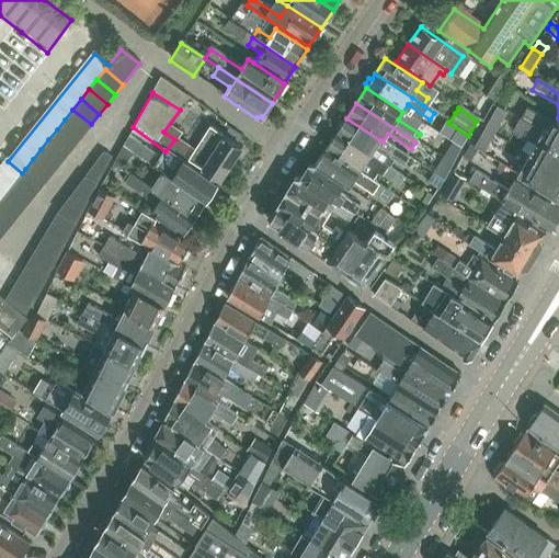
[(83,134),(91,124),(72,110),(65,120),(83,134)]
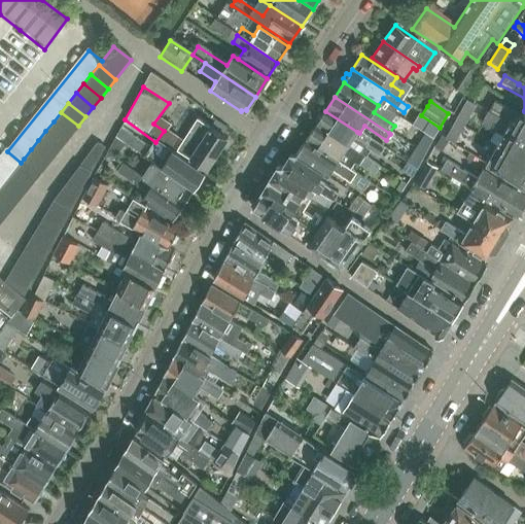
[(493,103),(487,113),(514,129),(513,130),(524,137),(524,111),(524,110),(520,117),(493,103)]
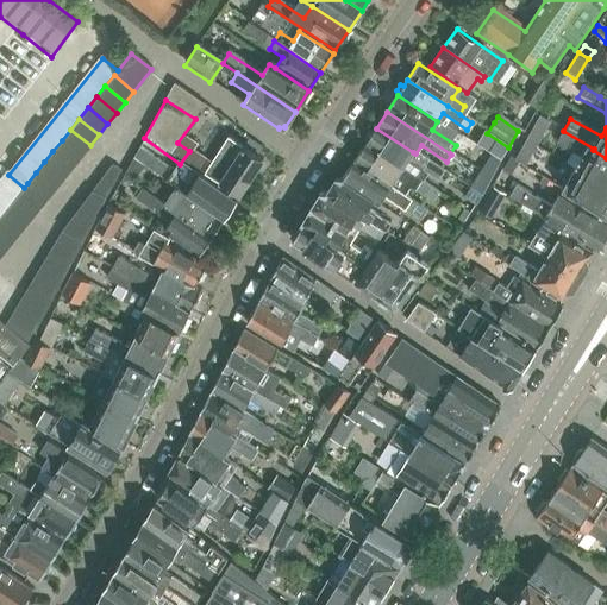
[(364,145),(364,146),(401,170),(407,162),(421,171),(427,162),(415,153),(413,152),(376,128),(371,134),(367,136),(363,142),(364,145)]
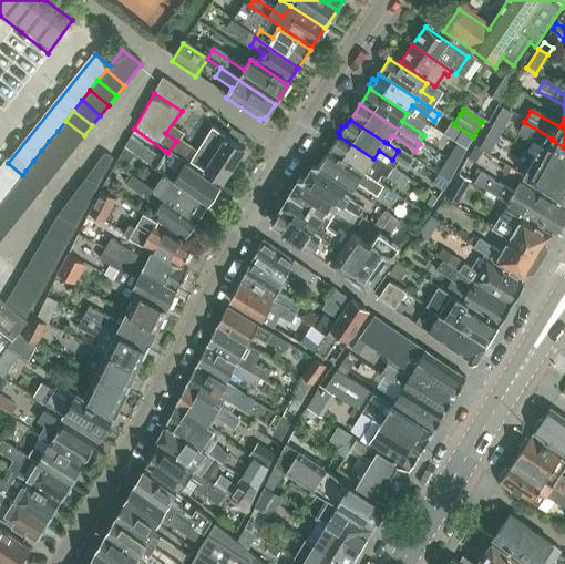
[(76,145),(84,135),(65,121),(58,131),(76,145)]
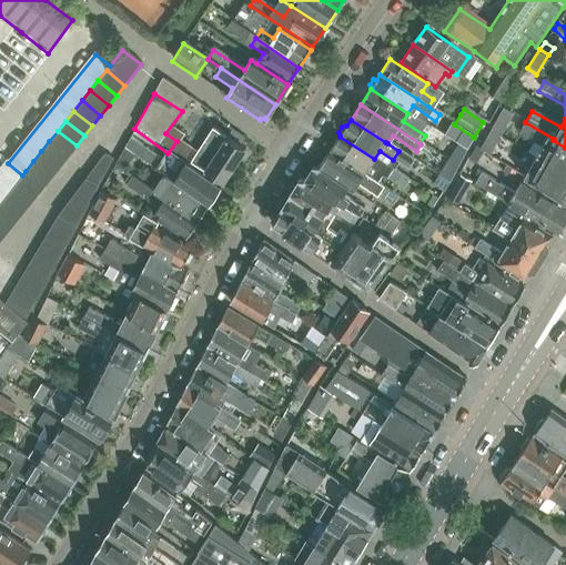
[(525,122),(518,134),(547,150),(528,182),(564,204),(565,201),(565,148),(553,140),(554,139),(525,122)]
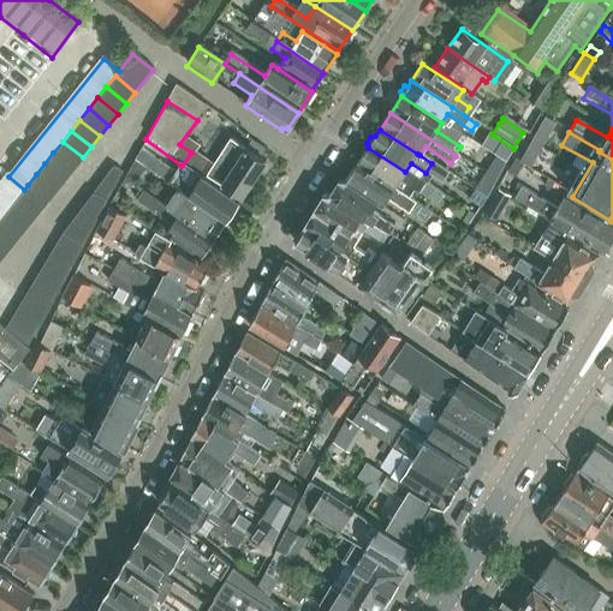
[(206,177),(240,199),(265,163),(244,150),(228,141),(206,177)]
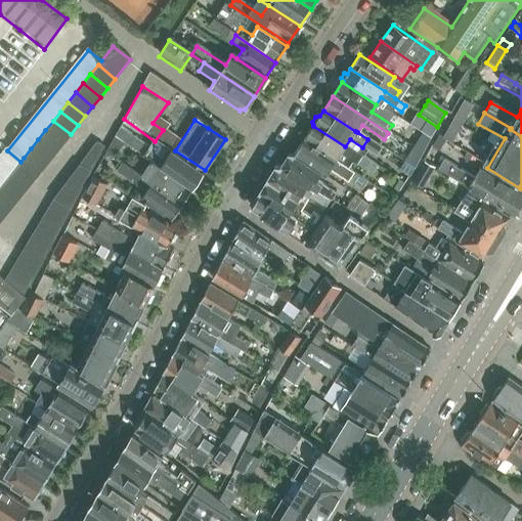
[(62,143),(71,134),(53,121),(45,130),(62,143)]
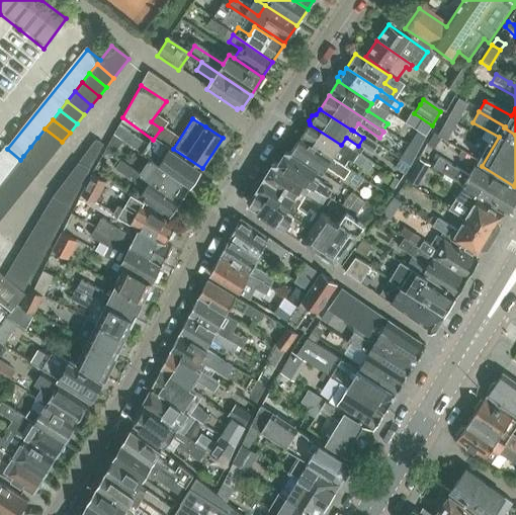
[(341,145),(310,124),(299,140),(331,160),(336,154),(366,174),(371,166),(341,145)]
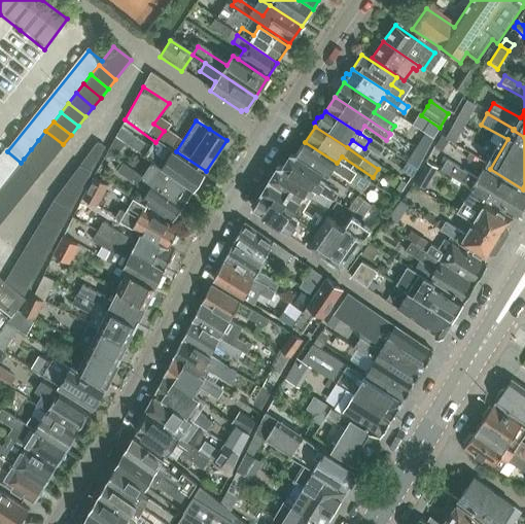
[(56,153),(63,144),(45,131),(38,140),(56,153)]
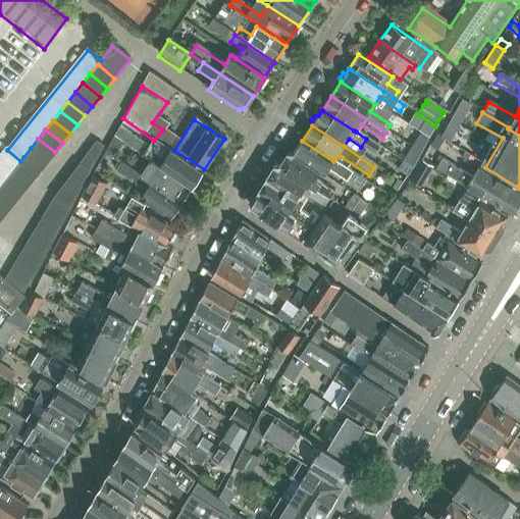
[(412,149),(420,154),(427,140),(420,135),(412,149)]
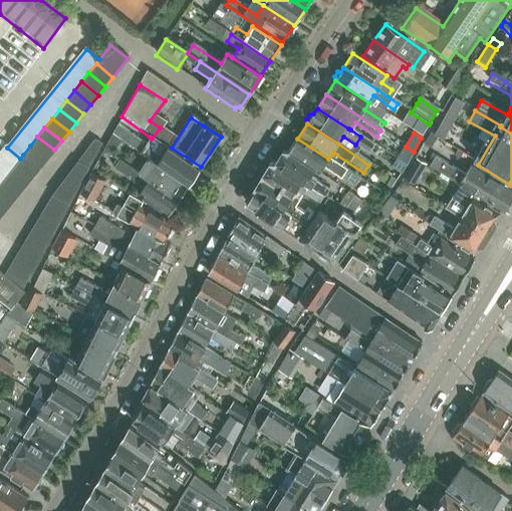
[(47,159),(54,150),(37,137),(30,146),(47,159)]
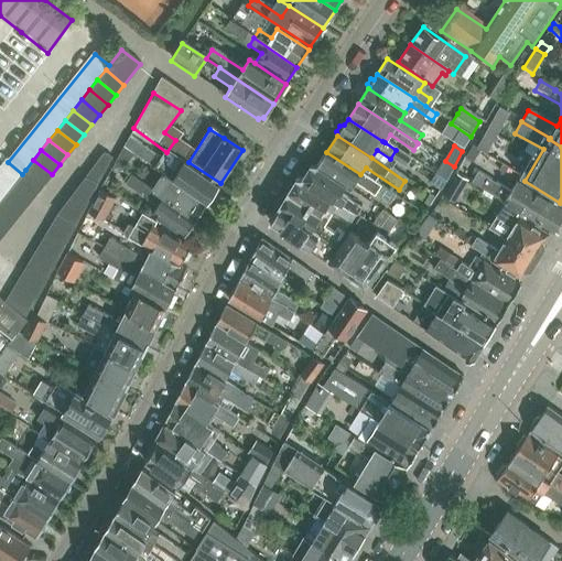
[(360,174),(326,152),(315,169),(313,169),(344,189),(349,192),(355,184),(388,206),(393,197),(360,174)]
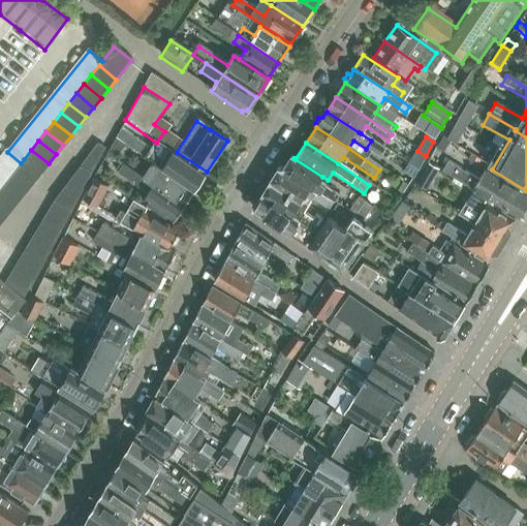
[(96,145),(60,194),(75,203),(103,149),(96,145)]
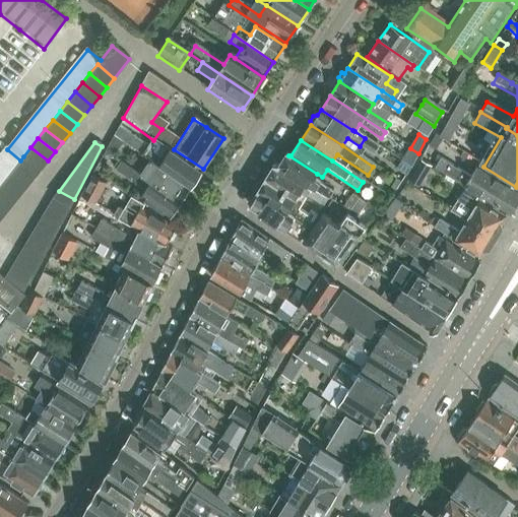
[(40,171),(48,160),(30,147),(23,156),(40,171)]
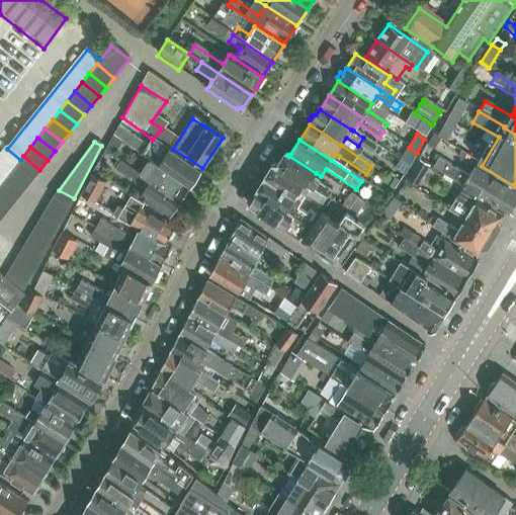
[(417,153),(409,148),(400,162),(409,168),(417,153)]
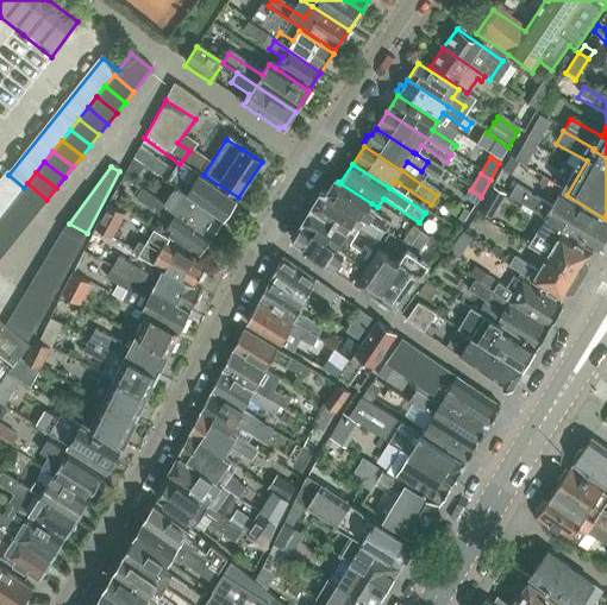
[(24,188),(8,175),(0,186),(0,216),(4,213),(11,202),(19,193),(24,188)]
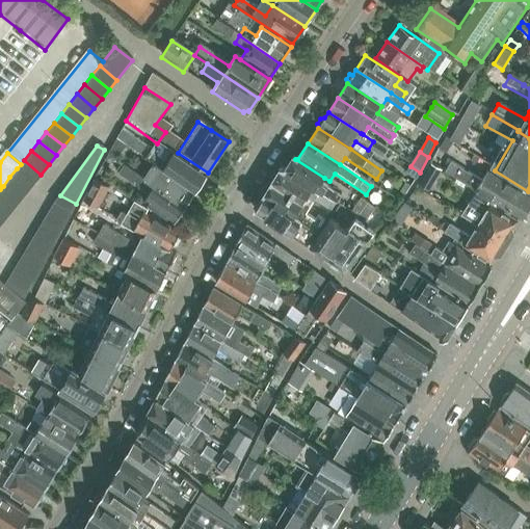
[(162,172),(194,194),(206,177),(174,154),(162,172)]
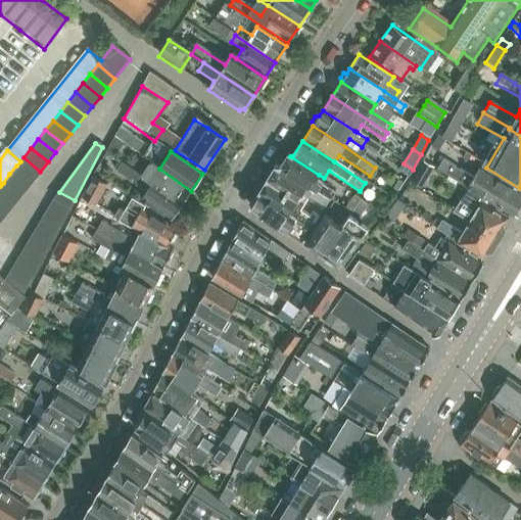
[(319,175),(290,156),(287,156),(287,155),(280,168),(277,168),(326,199),(329,202),(334,194),(314,181),(319,175)]
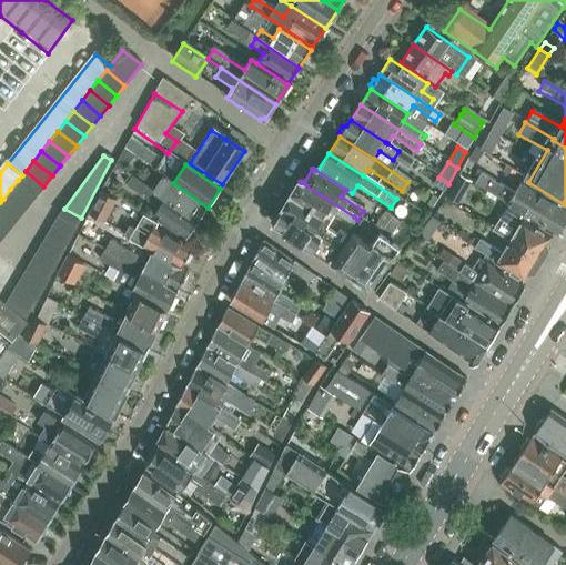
[(37,195),(43,187),(26,171),(22,175),(18,180),(37,195)]
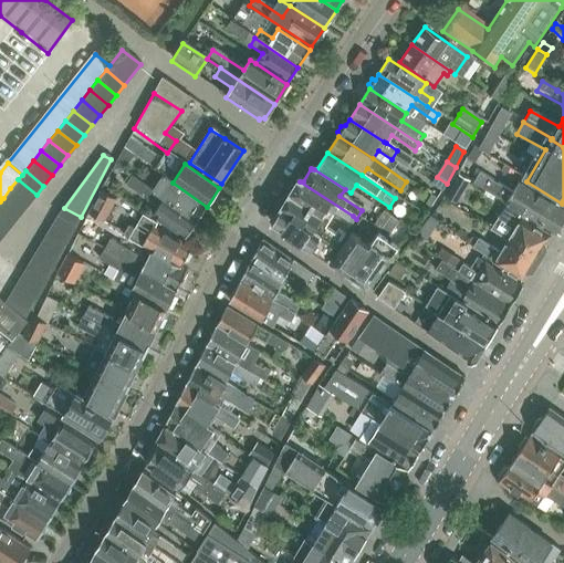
[(163,176),(152,193),(196,223),(207,207),(173,183),(163,176)]
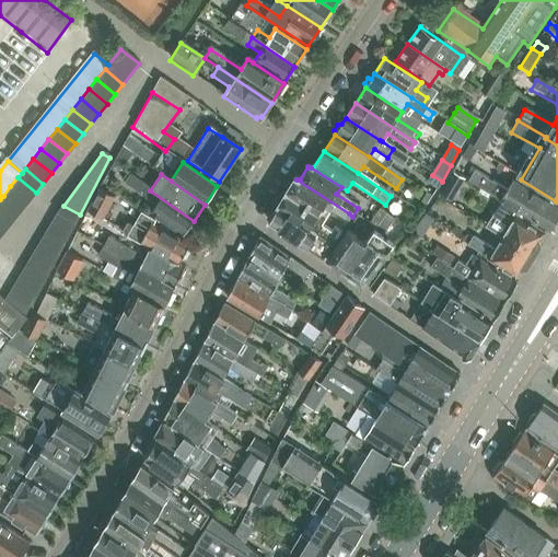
[(28,201),(36,193),(18,177),(10,186),(28,201)]
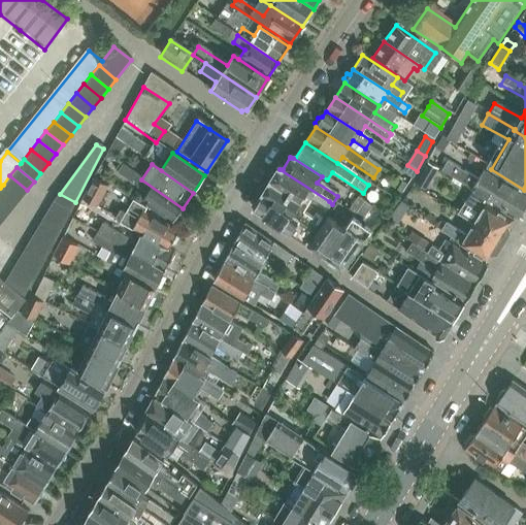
[(123,167),(118,175),(133,186),(148,196),(142,203),(173,224),(183,208),(141,179),(123,167)]
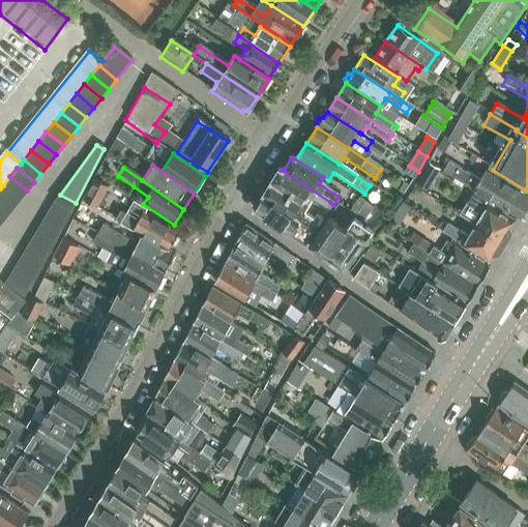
[(277,170),(270,182),(306,207),(312,200),(326,210),(330,202),(281,170),(277,171),(277,170)]
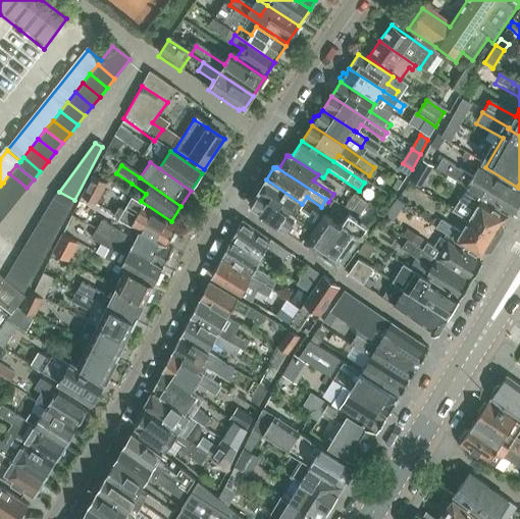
[(465,189),(511,216),(519,201),(519,196),(477,169),(465,189)]
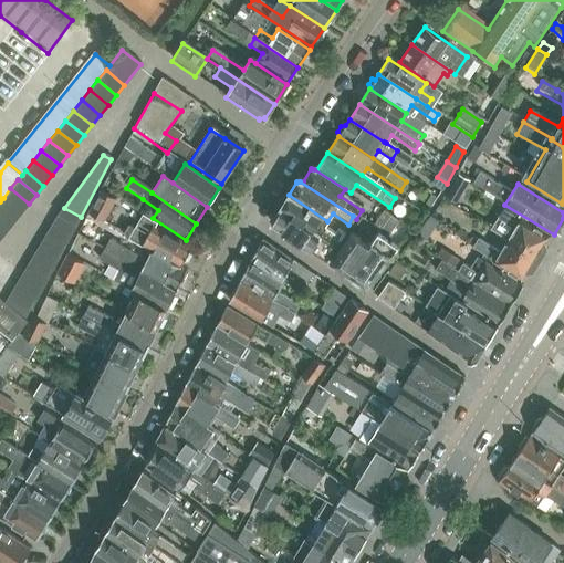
[(22,212),(29,204),(10,188),(3,198),(22,212)]
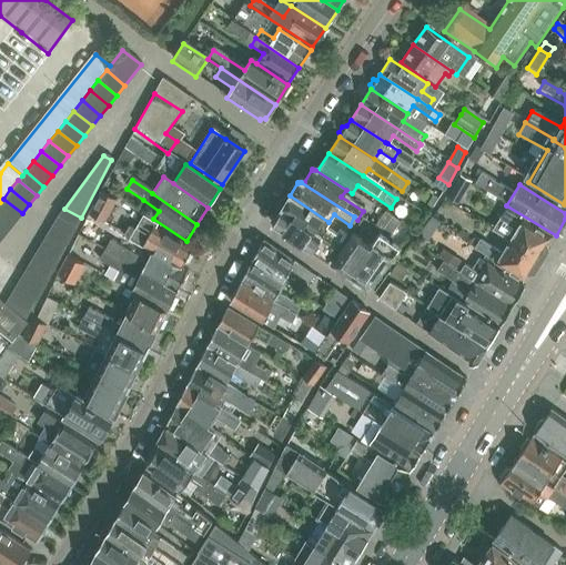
[(99,193),(87,217),(90,218),(103,224),(114,202),(102,195),(99,194),(99,193)]
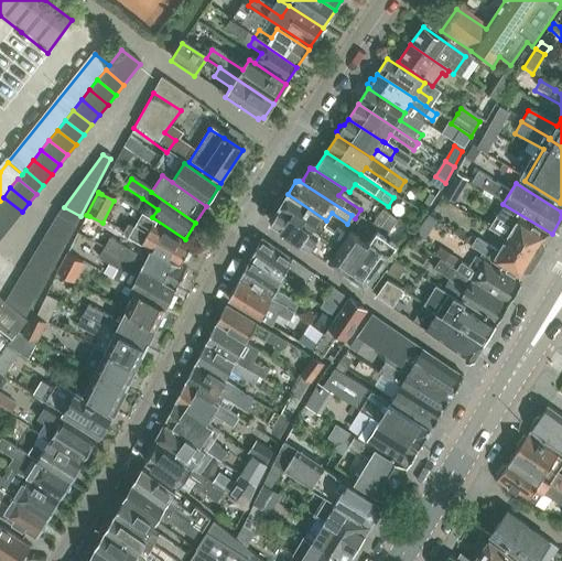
[(288,194),(279,209),(327,244),(332,235),(322,228),(326,220),(288,194)]
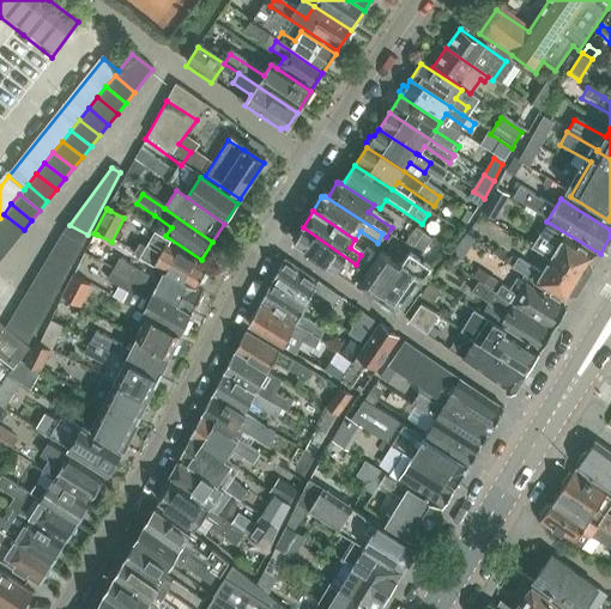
[(0,227),(16,241),(24,230),(4,214),(0,218),(0,227)]
